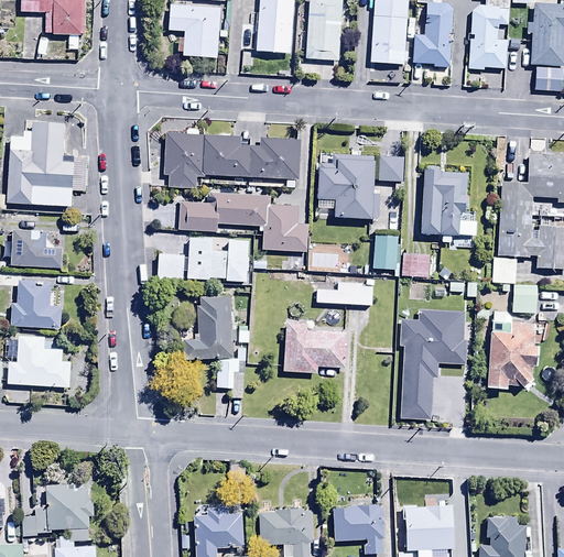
[(20,0),(20,10),(45,11),(44,32),(68,33),(68,48),(78,48),(78,33),(85,33),(86,0),(20,0)]
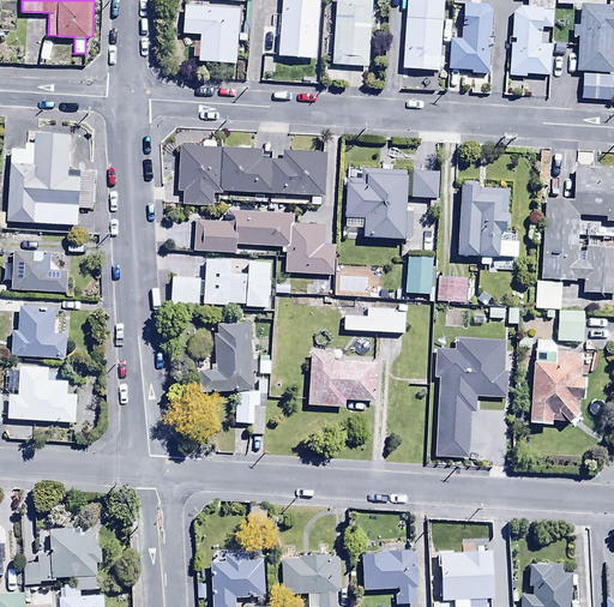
[(315,59),(319,0),(283,0),(282,12),(278,12),(275,56),(315,59)]
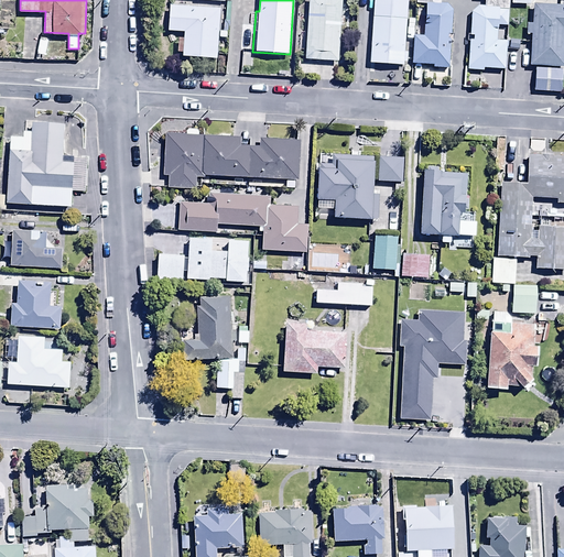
[(308,0),(305,57),(338,59),(343,0),(308,0)]
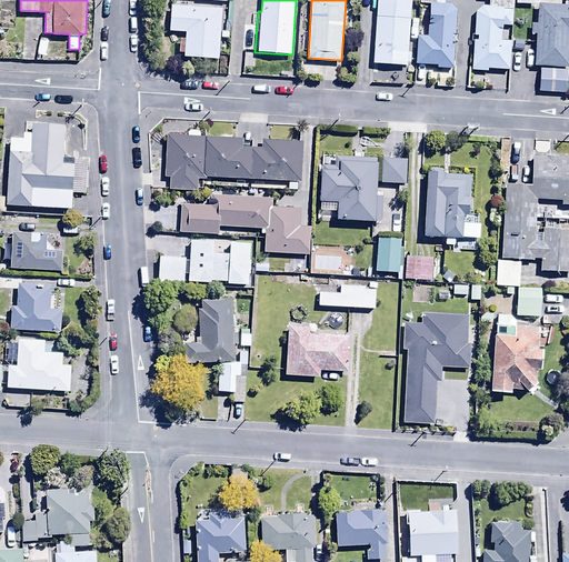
[(378,0),(373,62),(407,64),(407,60),(410,60),(411,51),(408,51),(411,0),(378,0)]
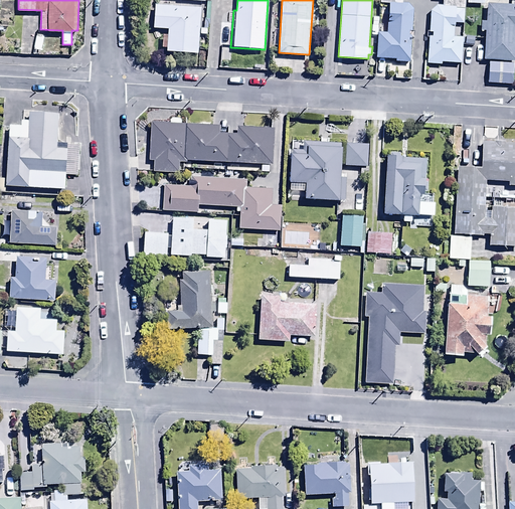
[(427,35),(426,61),(462,61),(463,35),(455,35),(455,31),(459,31),(459,21),(464,21),(465,0),(443,0),(443,3),(437,3),(431,9),(430,31),(433,31),(433,35),(427,35)]
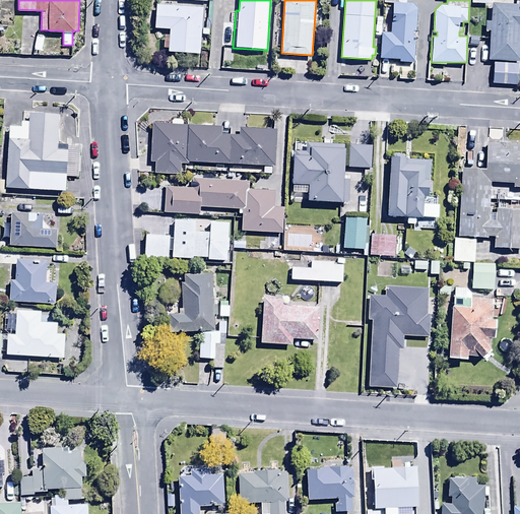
[(381,29),(381,56),(399,58),(399,59),(414,60),(417,9),(411,3),(406,2),(393,2),(392,30),(381,29)]
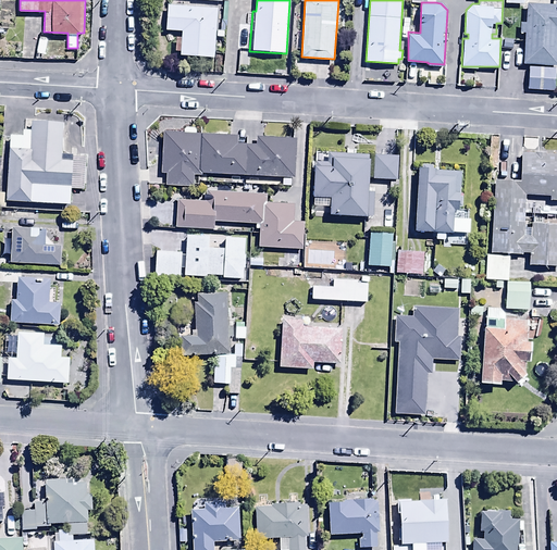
[(523,63),(529,63),(556,65),(556,5),(540,4),(540,2),(527,2),(525,21),(520,21),(519,32),(524,32),(523,63)]
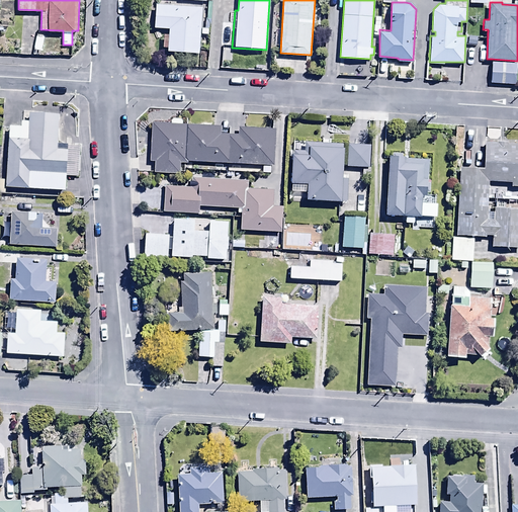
[(199,53),(201,6),(156,3),(155,26),(170,27),(168,51),(199,53)]
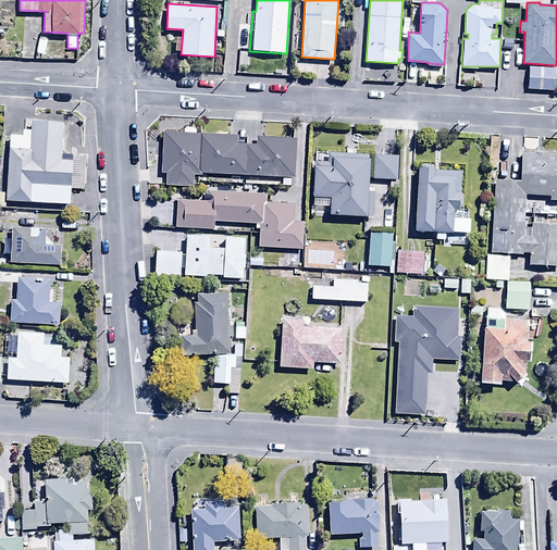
[(556,65),(529,63),(528,88),(555,89),(556,65)]
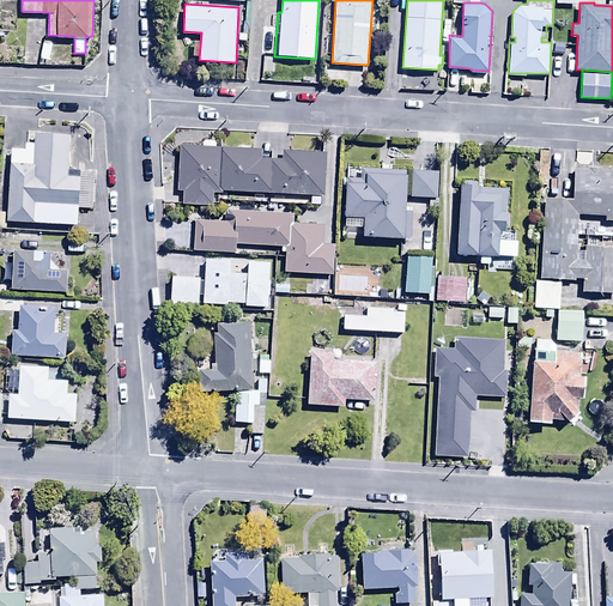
[(72,125),(26,122),(26,139),(10,139),(8,149),(2,149),(1,163),(8,163),(6,216),(79,218),(79,200),(92,200),(93,162),(71,161),(72,125)]
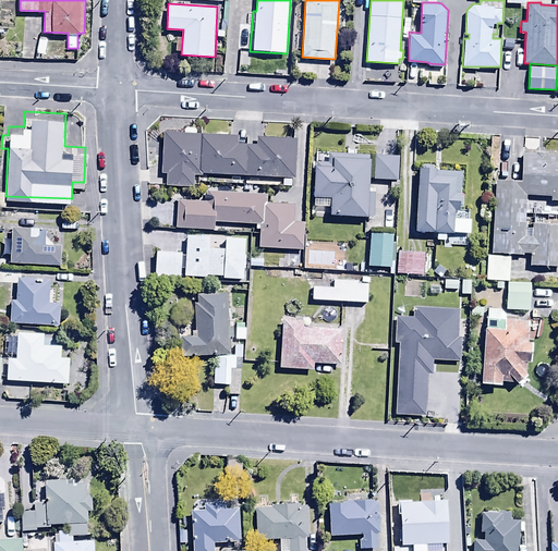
[(194,185),(195,174),(245,175),(245,181),(291,183),(291,176),(295,175),(296,137),(257,136),(257,143),(238,143),(238,134),(196,134),(197,126),(184,126),(184,133),(162,132),(162,171),(167,171),(166,184),(194,185)]
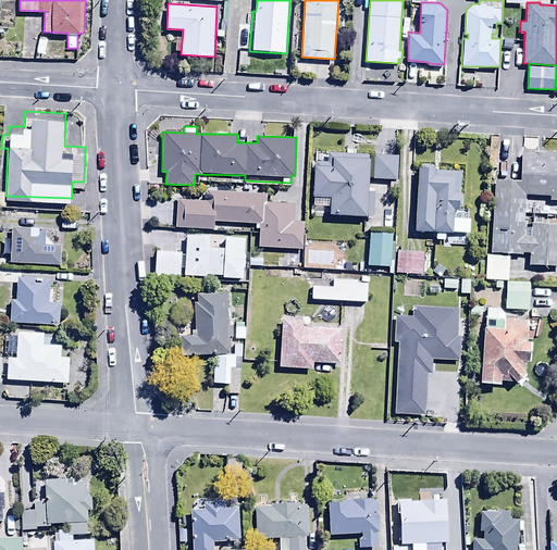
[(331,205),(331,215),(373,217),(373,191),(369,191),(370,152),(356,151),(356,145),(346,145),(346,149),(316,148),(314,204),(331,205)]
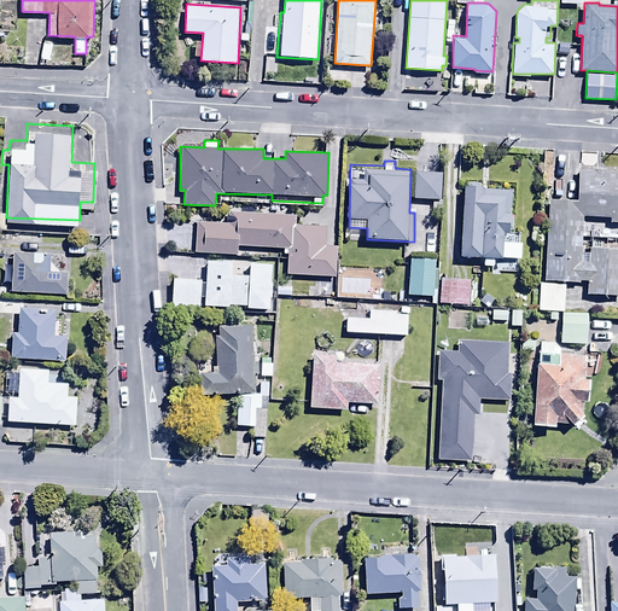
[(577,199),(548,198),(544,279),(579,280),(579,278),(587,279),(587,294),(617,294),(617,248),(589,246),(589,259),(581,259),(582,214),(610,215),(610,220),(617,220),(617,170),(579,168),(577,199)]
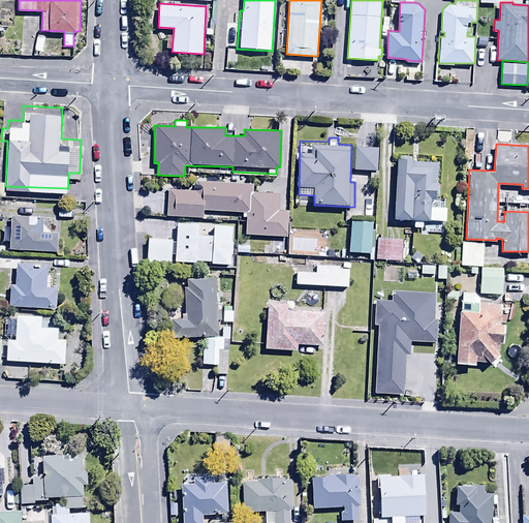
[(355,145),(354,168),(376,170),(377,146),(355,145)]
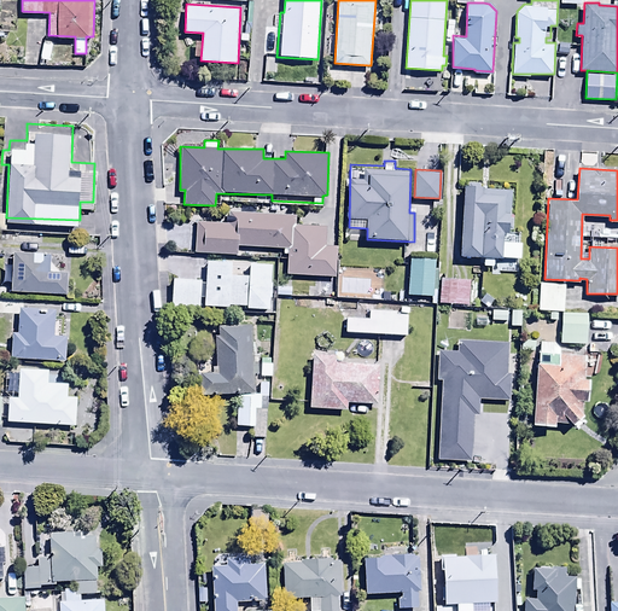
[(462,185),(461,256),(522,259),(523,227),(511,227),(512,188),(481,187),(481,180),(467,180),(467,186),(462,185)]
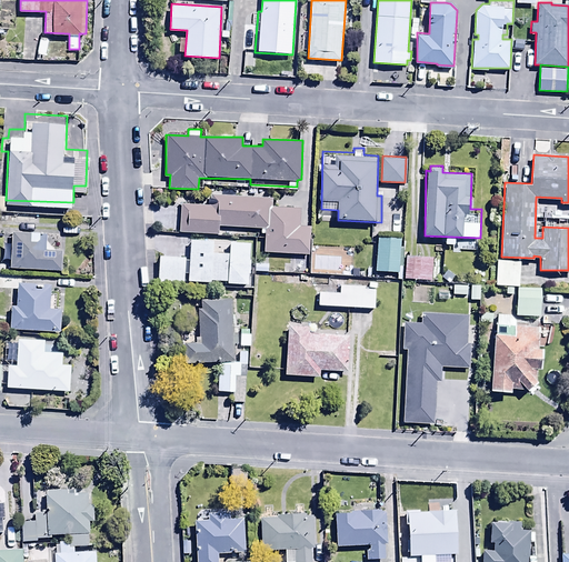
[(240,186),(239,194),(210,193),(209,203),(180,201),(179,229),(218,232),(219,223),(265,227),(263,250),(309,253),(311,224),(300,224),(301,207),(272,204),(273,196),(268,196),(268,188),(240,186)]
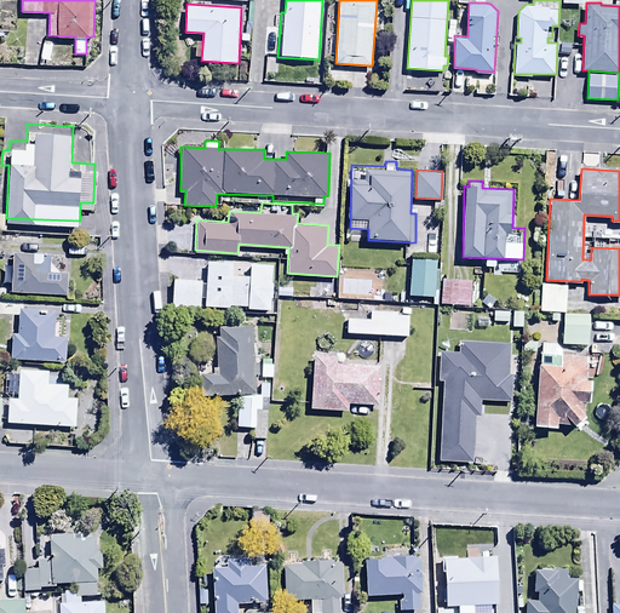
[(13,252),(12,291),(68,294),(69,274),(50,273),(51,253),(13,252)]
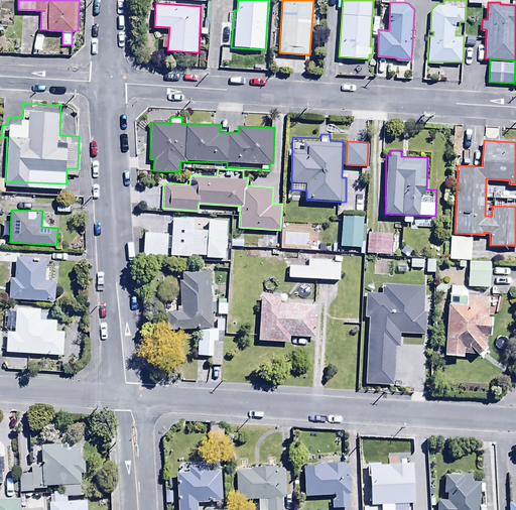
[(363,216),(343,215),(341,245),(362,246),(363,216)]
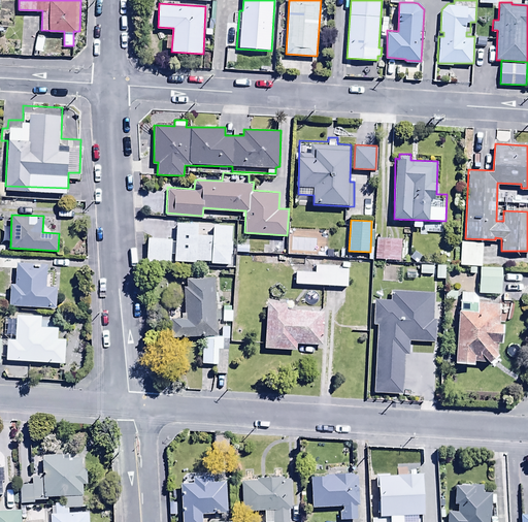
[(177,222),(174,260),(197,261),(197,259),(211,260),(211,262),(232,264),(234,226),(213,225),(212,234),(204,233),(205,224),(177,222)]
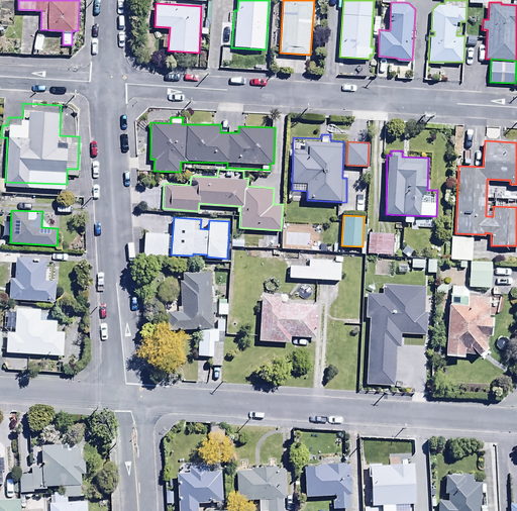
[(369,231),(368,252),(393,252),(393,231),(369,231)]
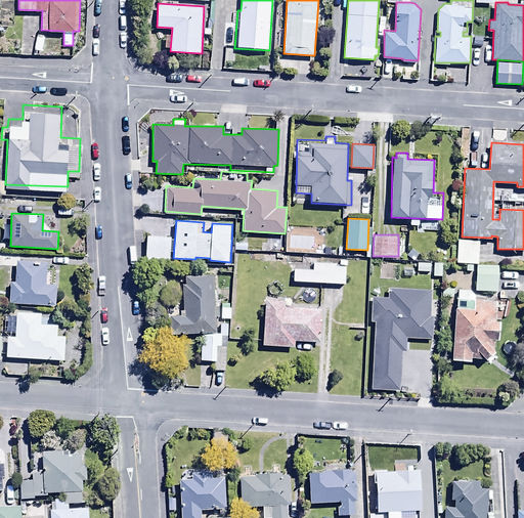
[(146,235),(145,260),(170,261),(171,236),(146,235)]
